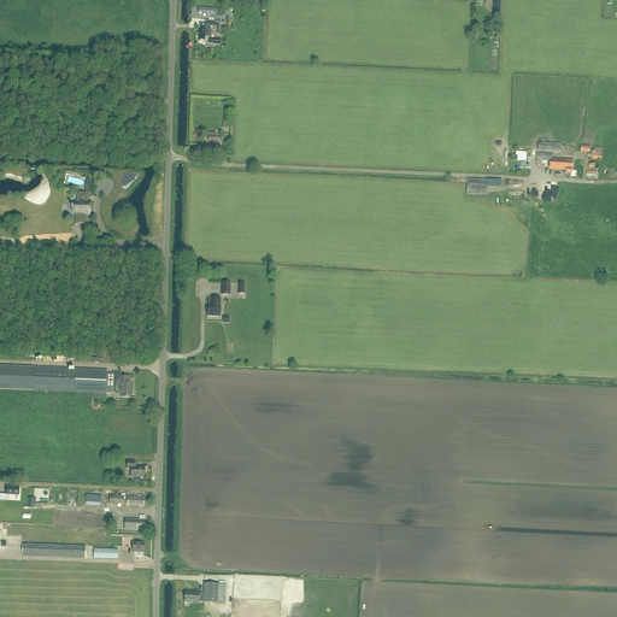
[(210,27),(216,28),(216,23),(205,23),(205,28),(204,28),(204,29),(199,29),(198,34),(199,34),(199,41),(205,41),(205,37),(210,37),(210,30),(210,27)]
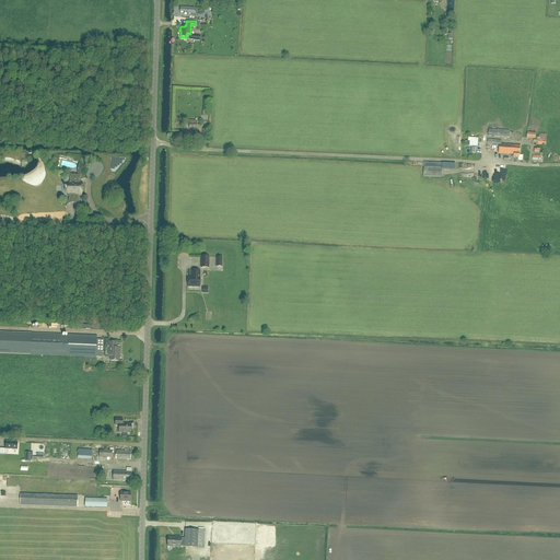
[(178,140),(197,141),(198,131),(179,131),(178,140)]
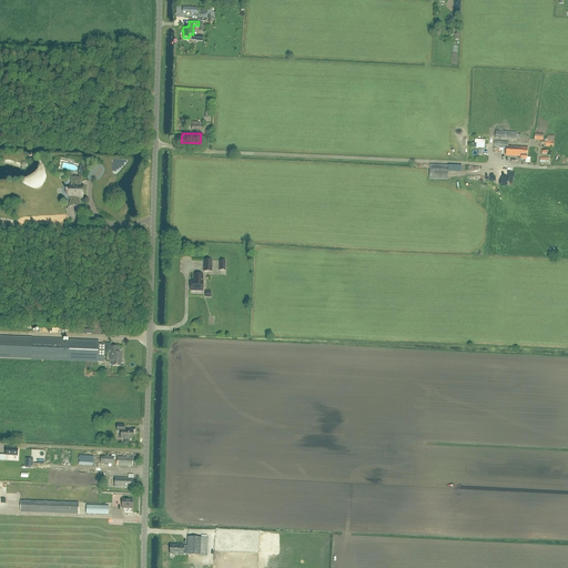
[(545,140),(545,142),(541,141),(541,144),(546,145),(545,148),(554,148),(554,142),(555,137),(547,135),(547,140),(545,140)]
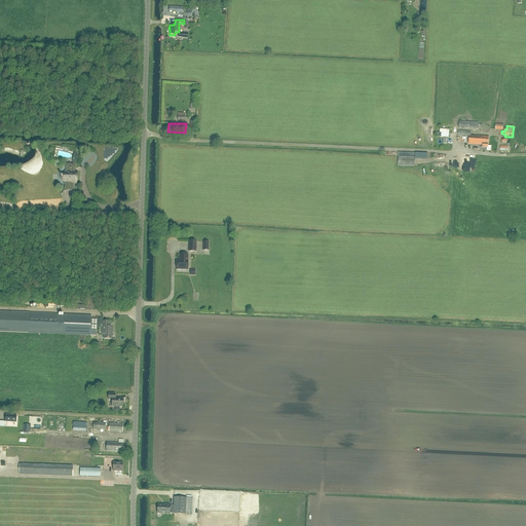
[(468,144),(478,145),(483,145),(483,148),(487,148),(487,151),(490,151),(491,146),(488,146),(489,137),(471,136),(471,133),(458,132),(457,136),(470,137),(468,144)]
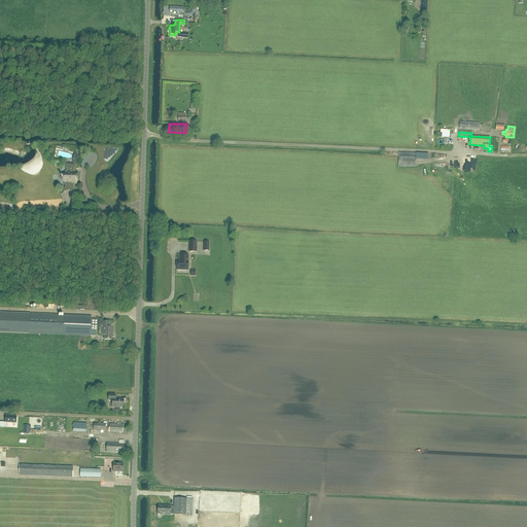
[(399,157),(398,167),(416,167),(416,157),(399,157)]
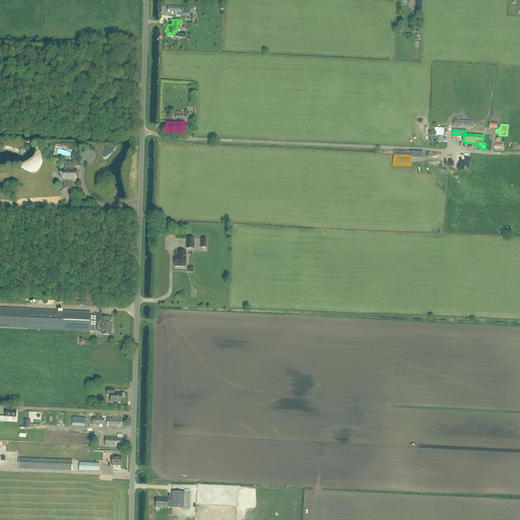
[(63,159),(62,159),(64,163),(64,165),(64,167),(65,168),(65,169),(65,170),(65,171),(65,172),(64,172),(63,173),(62,174),(61,175),(60,175),(60,176),(61,176),(62,178),(62,179),(64,179),(64,181),(64,182),(64,183),(64,184),(64,185),(63,186),(63,188),(62,189),(62,190),(61,192),(62,191),(63,190),(64,190),(65,189),(66,189),(67,189),(68,189),(69,189),(70,189),(71,189),(72,190),(73,190),(73,191),(74,191),(74,192),(75,193),(75,192),(75,191),(74,190),(74,189),(73,187),(73,186),(73,185),(73,183),(73,182),(75,181),(75,180),(74,179),(74,178),(74,177),(75,175),(74,174),(75,173),(75,172),(73,171),(74,169),(74,168),(74,167),(74,165),(75,164),(75,163),(76,161),(77,159),(76,159),(76,160),(75,160),(75,161),(74,161),(74,163),(73,163),(72,163),(71,164),(70,163),(69,161),(68,163),(67,163),(66,163),(65,161),(64,160),(63,159)]
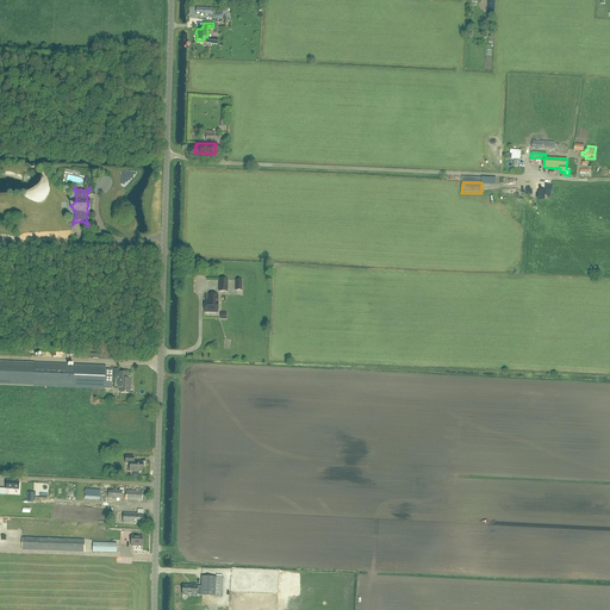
[(540,198),(545,198),(543,199),(551,199),(551,188),(546,188),(545,193),(541,193),(540,198)]
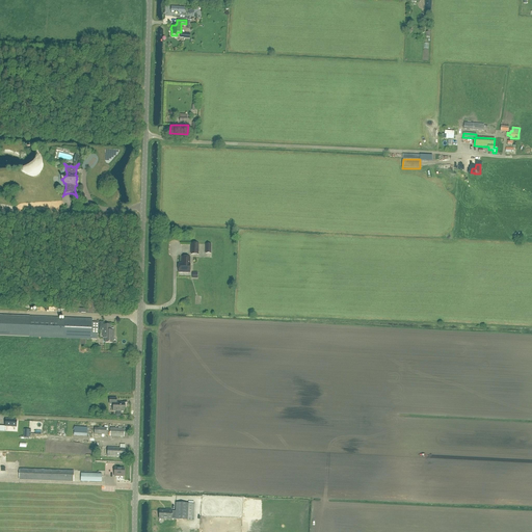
[(189,273),(190,264),(189,264),(189,258),(182,258),(182,264),(179,264),(178,272),(189,273)]
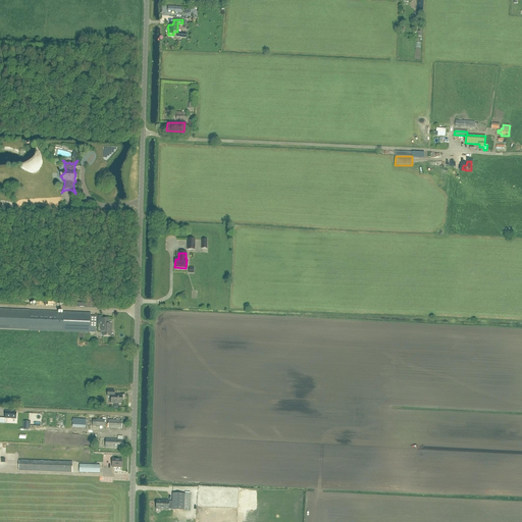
[(0,329),(29,330),(90,333),(90,328),(96,328),(96,317),(90,316),(90,313),(0,309),(0,329)]
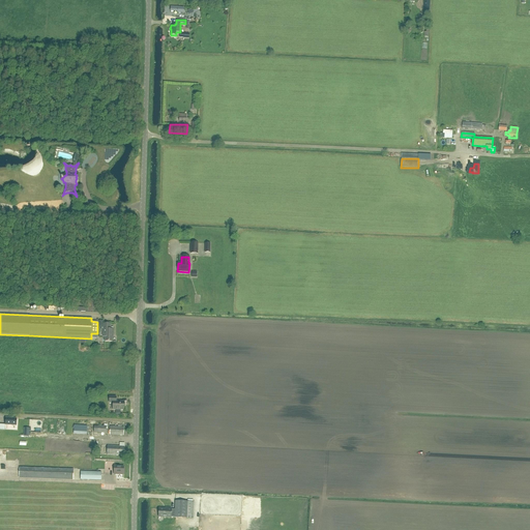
[(105,337),(104,342),(112,342),(112,335),(113,335),(113,329),(110,329),(110,324),(102,324),(102,337),(105,337)]
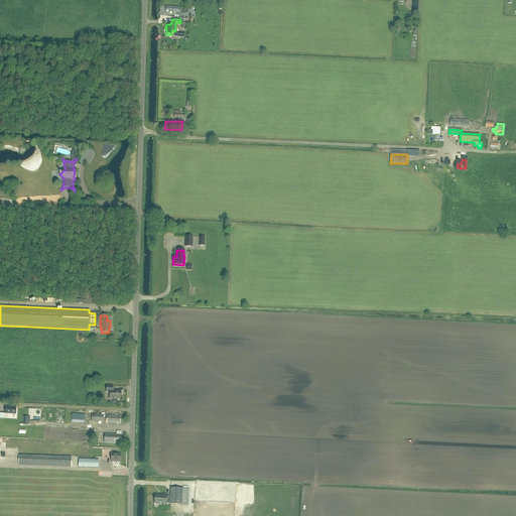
[(109,399),(112,399),(112,403),(117,403),(117,399),(121,399),(121,391),(113,391),(113,387),(106,387),(106,392),(110,392),(109,399)]
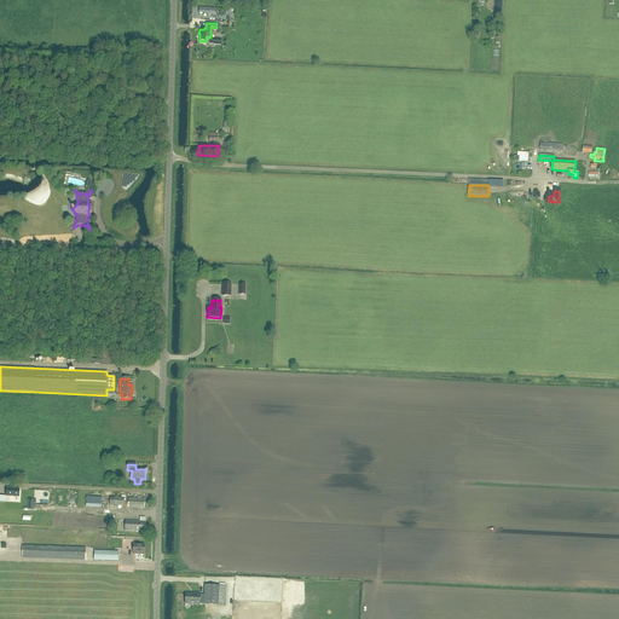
[(100,508),(102,498),(86,497),(86,508),(100,508)]
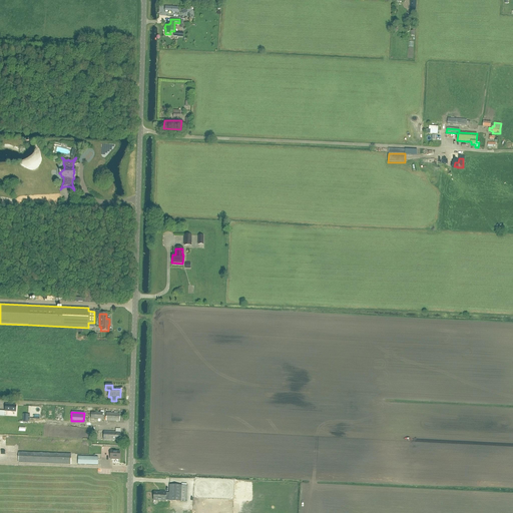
[(106,421),(119,422),(119,413),(106,413),(106,421)]
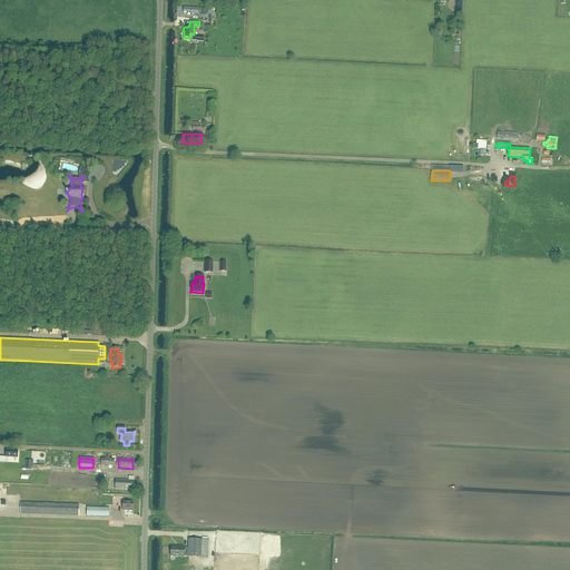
[(48,481),(71,482),(70,487),(94,488),(94,484),(97,484),(97,480),(99,480),(100,473),(48,472),(48,481)]
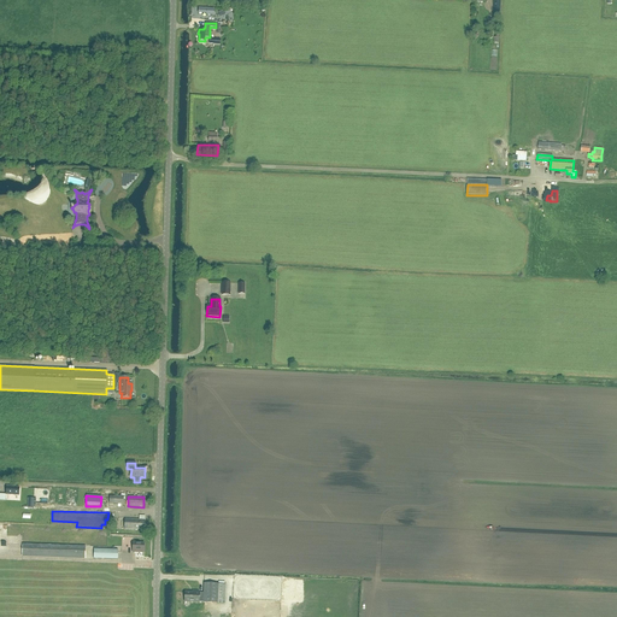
[(145,530),(145,521),(124,519),(124,530),(145,530)]
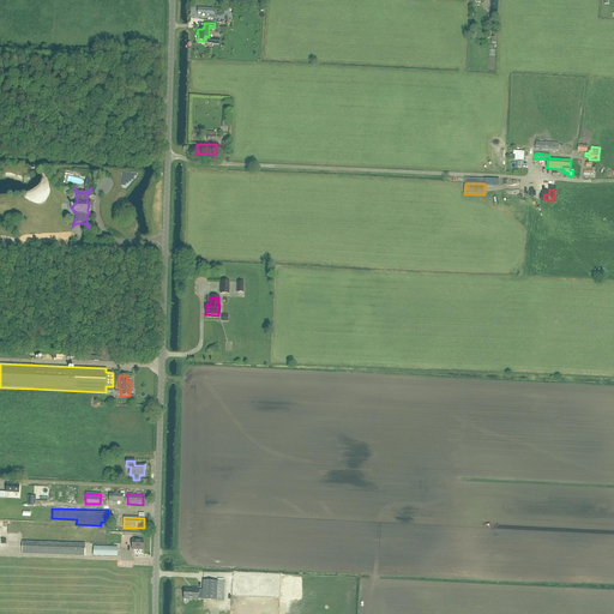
[(144,541),(138,541),(138,540),(132,540),(131,549),(143,551),(144,541)]
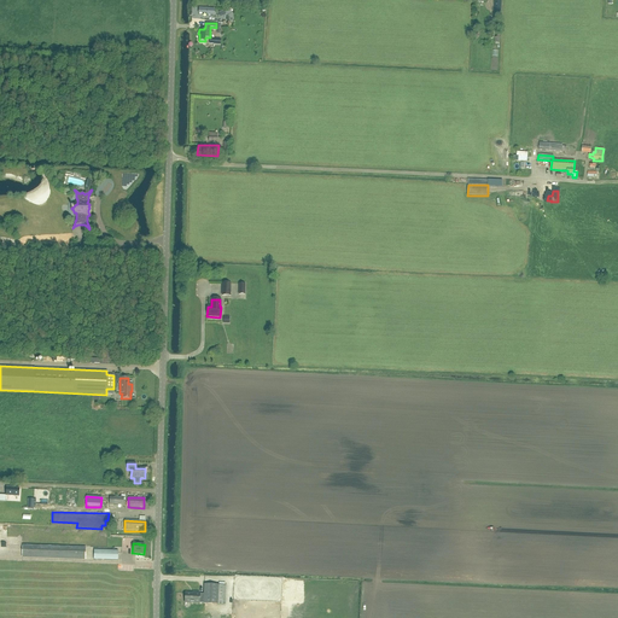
[(22,558),(85,559),(86,547),(22,544),(22,558)]
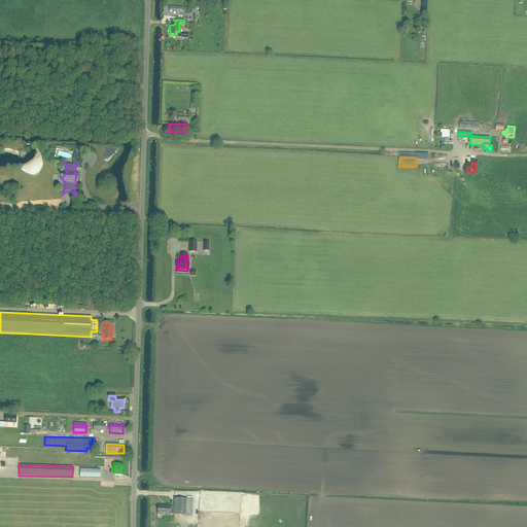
[(79,469),(79,478),(100,478),(101,470),(79,469)]
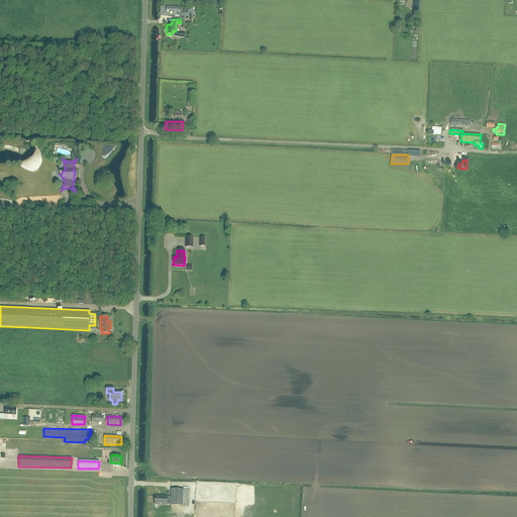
[(170,505),(188,506),(189,490),(171,489),(171,498),(167,498),(167,496),(161,496),(161,497),(154,497),(154,505),(167,505),(170,505)]
